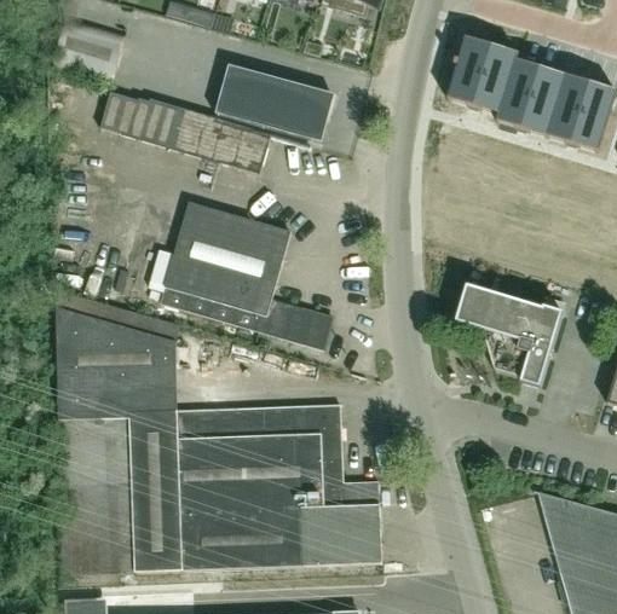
[(209,12),(169,0),(166,0),(162,12),(206,25),(209,12)]
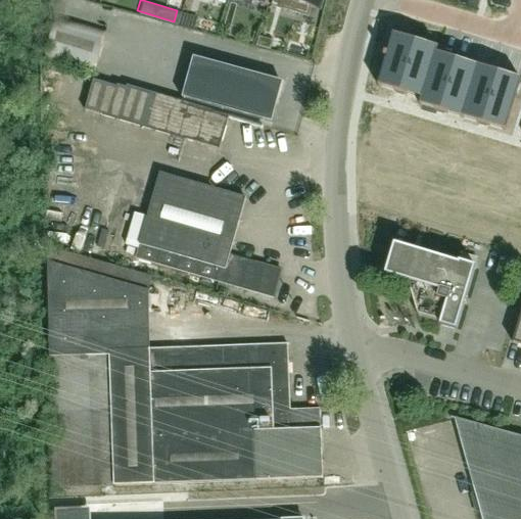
[(270,0),(269,3),(281,7),(281,6),(306,13),(309,4),(313,5),(314,0),(270,0)]
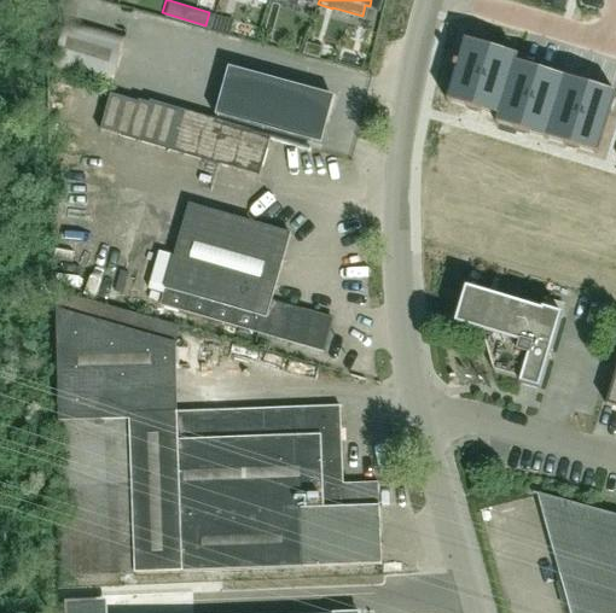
[(213,11),(208,25),(227,30),(231,16),(213,11)]
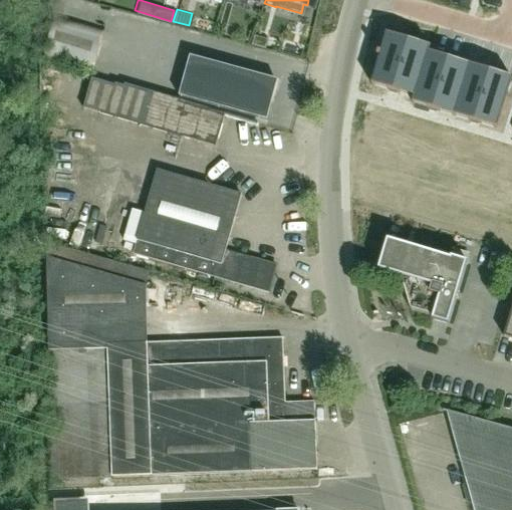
[(102,26),(54,11),(41,53),(89,67),(102,26)]
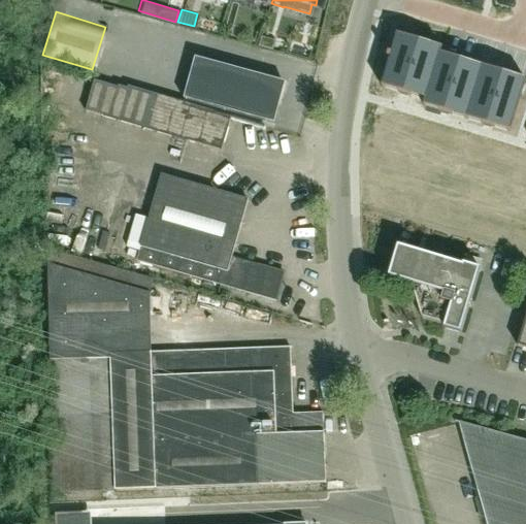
[(394,32),(379,84),(382,84),(384,78),(397,83),(395,89),(408,93),(411,87),(423,90),(421,97),(424,98),(438,52),(440,45),(394,32)]
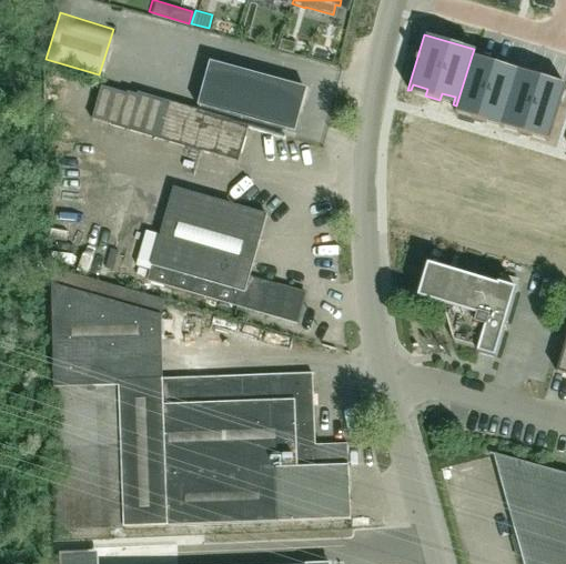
[(279,36),(275,46),(291,50),(294,40),(279,36)]
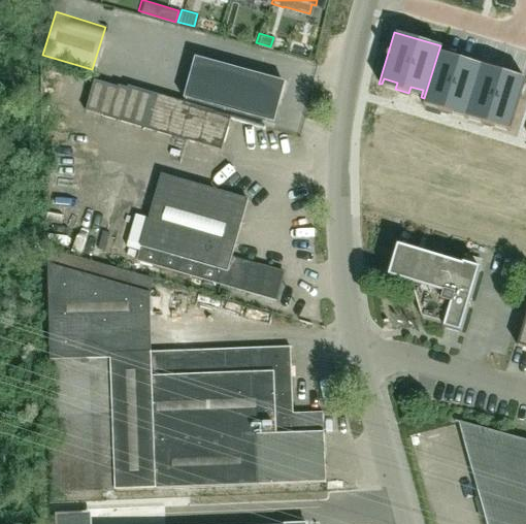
[(438,52),(424,98),(438,102),(436,107),(450,111),(452,105),(465,109),(463,116),(464,116),(480,64),(438,52)]
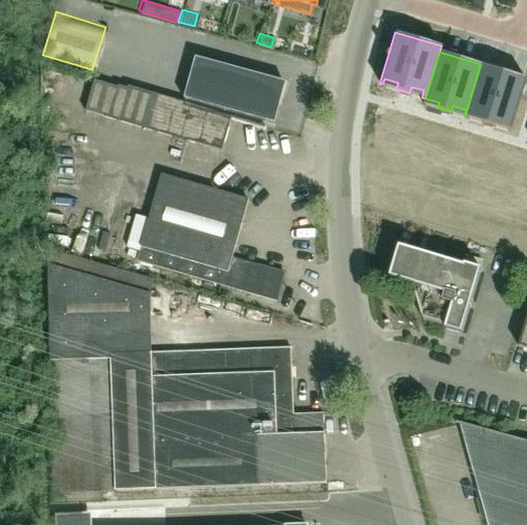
[(183,96),(266,119),(271,101),(274,102),(281,79),(194,55),(183,96)]
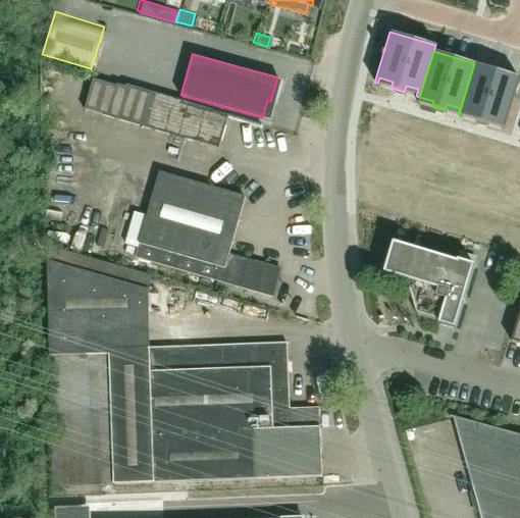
[(474,63),(459,114),(461,115),(463,109),(475,112),(473,118),(486,122),(488,116),(502,120),(500,126),(503,128),(513,97),(518,99),(519,91),(519,80),(517,79),(518,76),(474,63)]
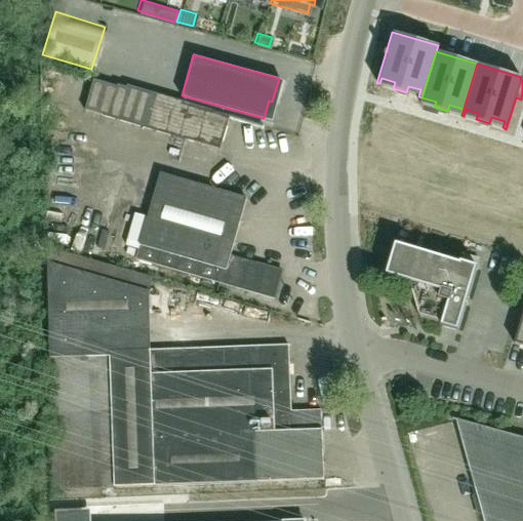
[(92,74),(83,108),(218,147),(229,113),(92,74)]
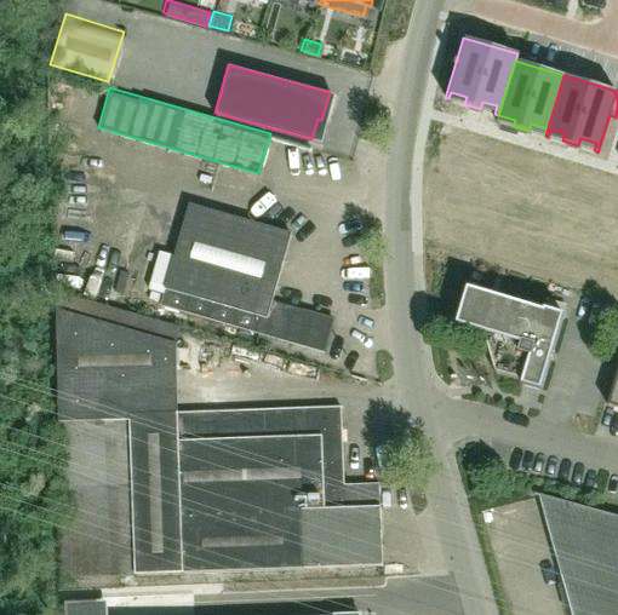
[(159,303),(253,329),(321,350),(331,316),(269,298),(289,231),(188,202),(159,303)]
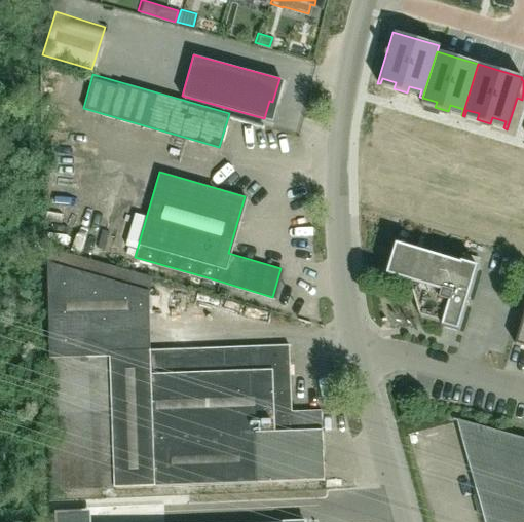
[(476,267),(395,243),(385,273),(409,281),(418,313),(458,326),(476,267)]
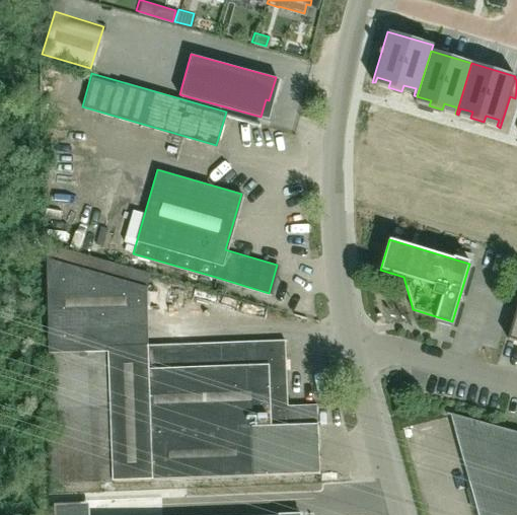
[(48,412),(286,403),(284,339),(147,343),(145,286),(45,258),(48,352),(46,351),(48,412)]
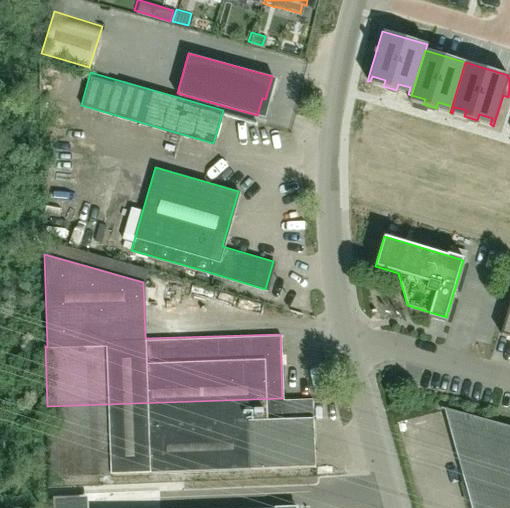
[(509,300),(500,333),(509,336),(509,300)]
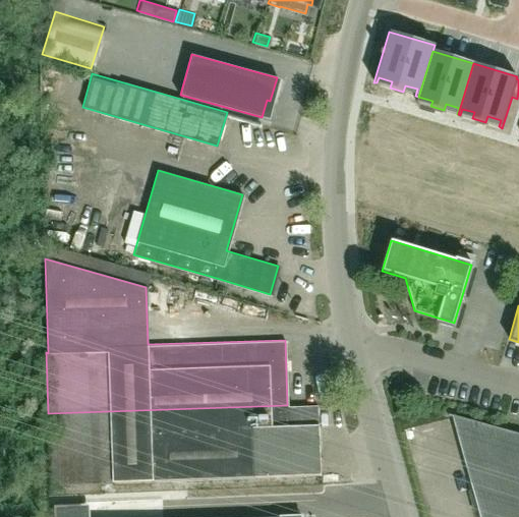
[(48,413),(51,482),(320,473),(316,404),(287,405),(48,413)]
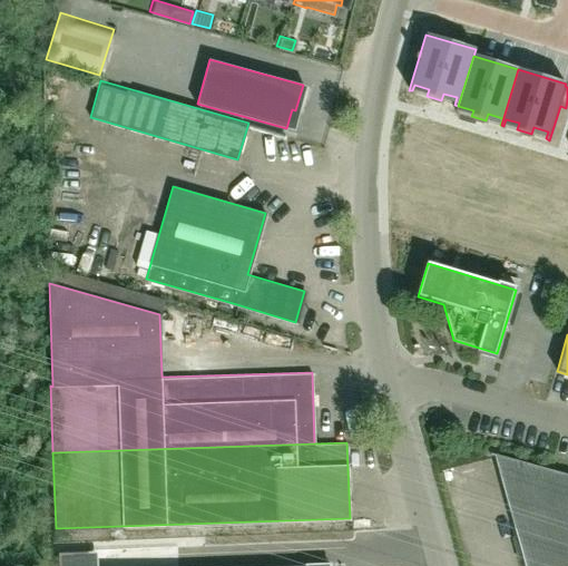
[(567,565),(567,472),(490,451),(490,454),(493,455),(525,565),(567,565)]
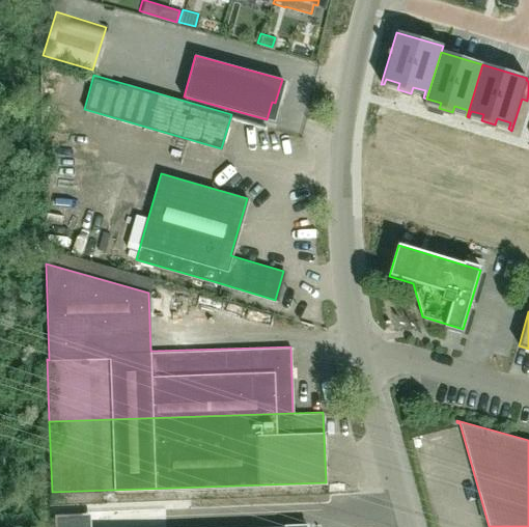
[(84,526),(84,512),(54,514),(54,526),(84,526)]
